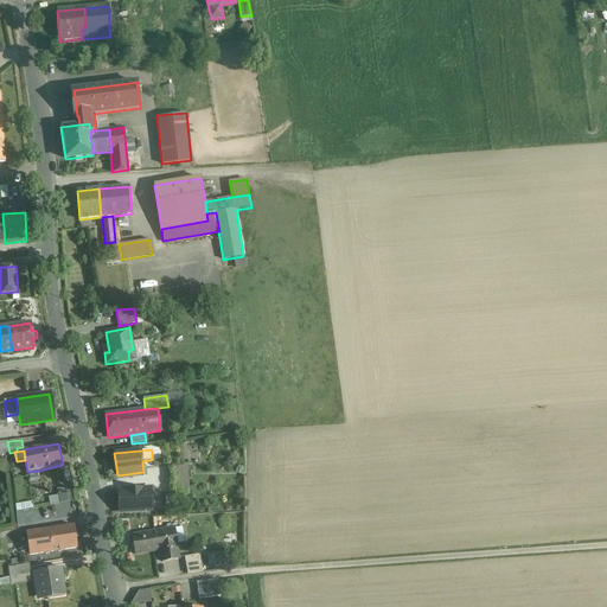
[(187,465),(171,466),(172,480),(189,479),(187,465)]
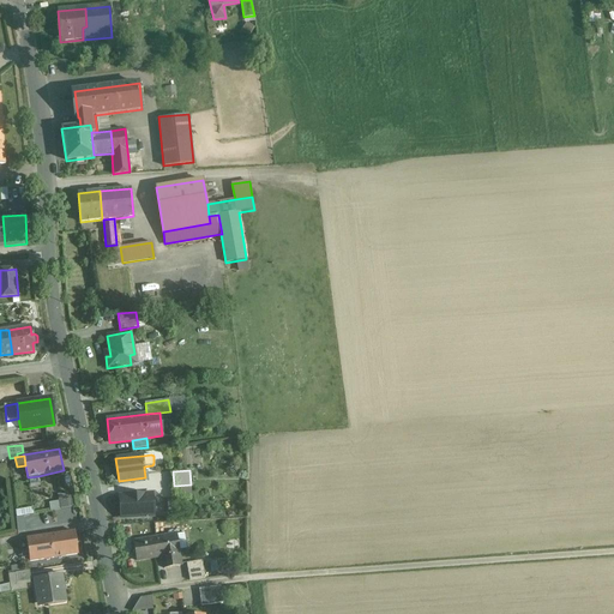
[(191,485),(174,486),(175,499),(191,498),(191,485)]
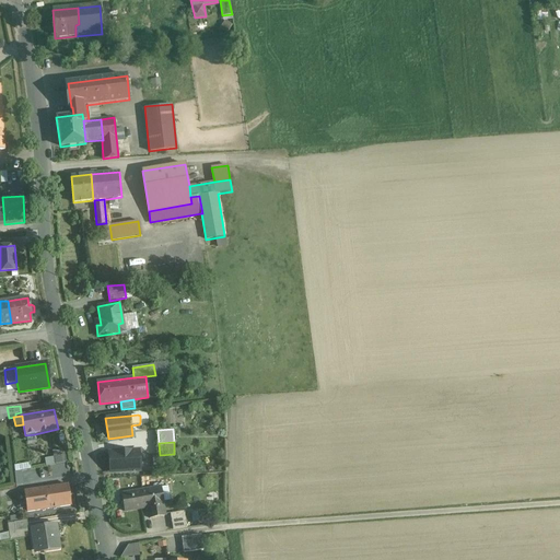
[(67,452),(53,451),(54,456),(55,464),(69,462),(67,452)]
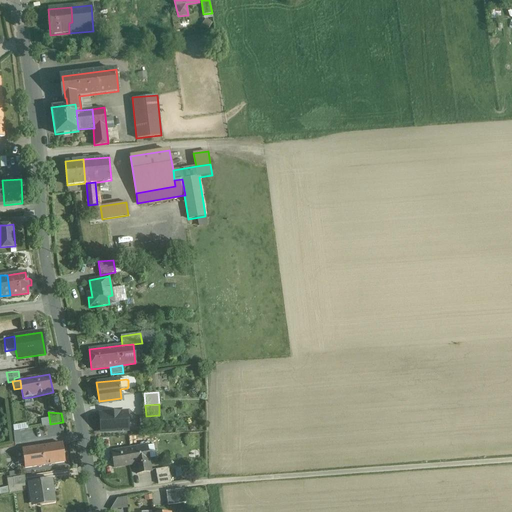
[(129,413),(96,416),(98,433),(130,429),(129,413)]
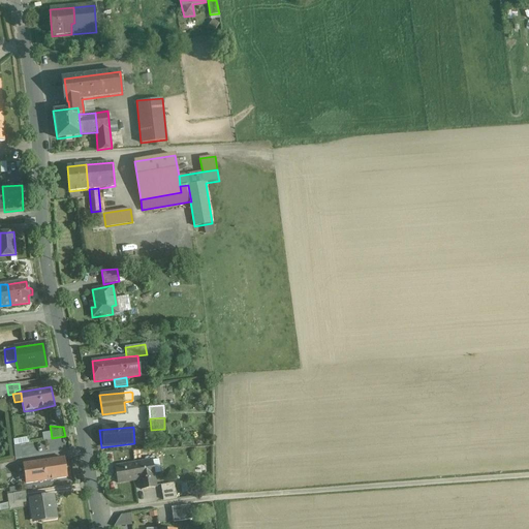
[(64,458),(44,461),(48,480),(67,477),(64,458)]
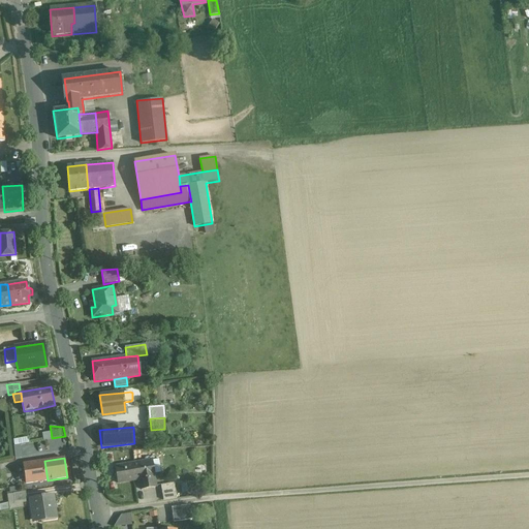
[(151,460),(115,466),(118,484),(138,479),(141,490),(155,488),(154,477),(151,460)]
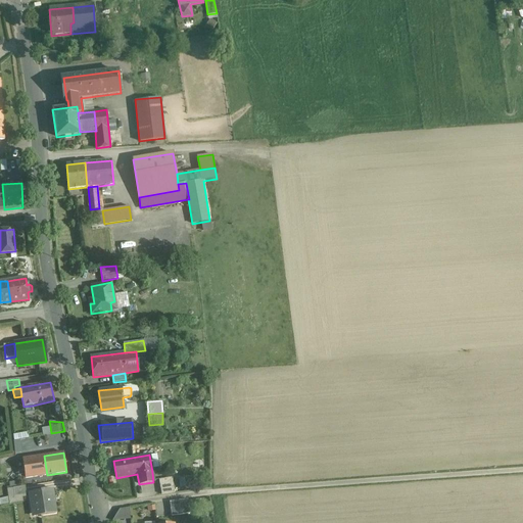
[(44,456),(24,459),(27,478),(47,475),(44,456)]
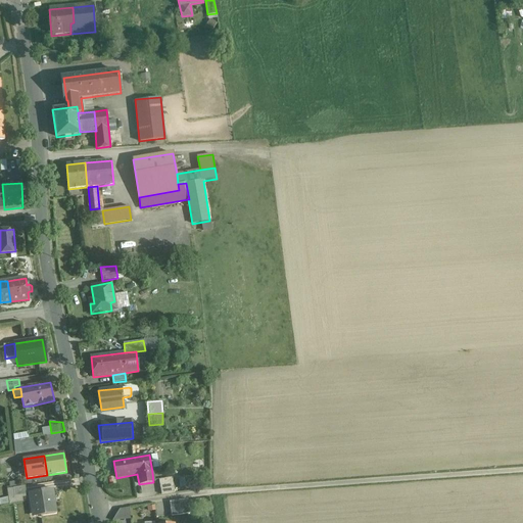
[(172,477),(157,479),(160,494),(174,492),(172,477)]
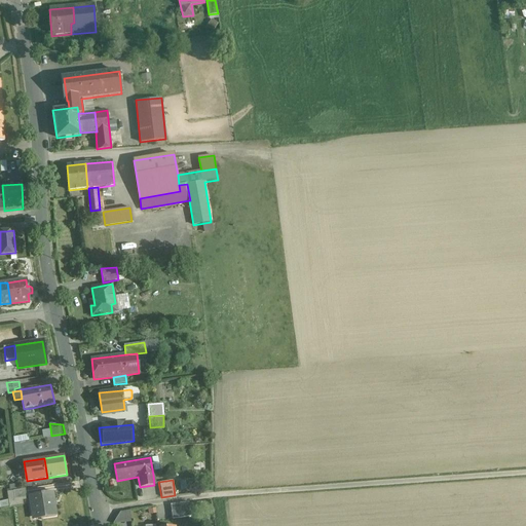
[(26,488),(12,490),(13,498),(27,496),(26,488)]
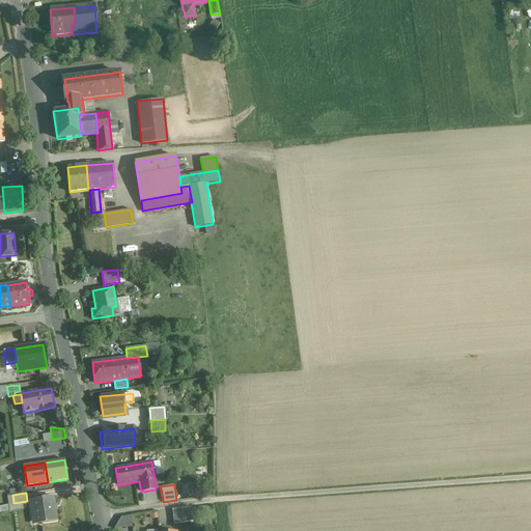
[(52,497),(40,498),(40,499),(30,500),(32,521),(39,521),(40,524),(55,523),(52,497)]
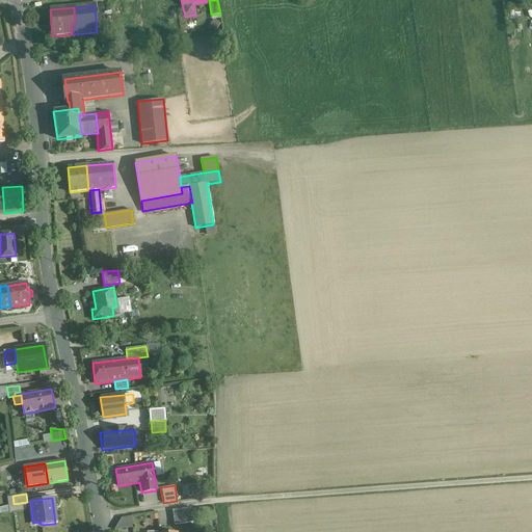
[(191,507),(173,509),(175,524),(192,522),(191,507)]
